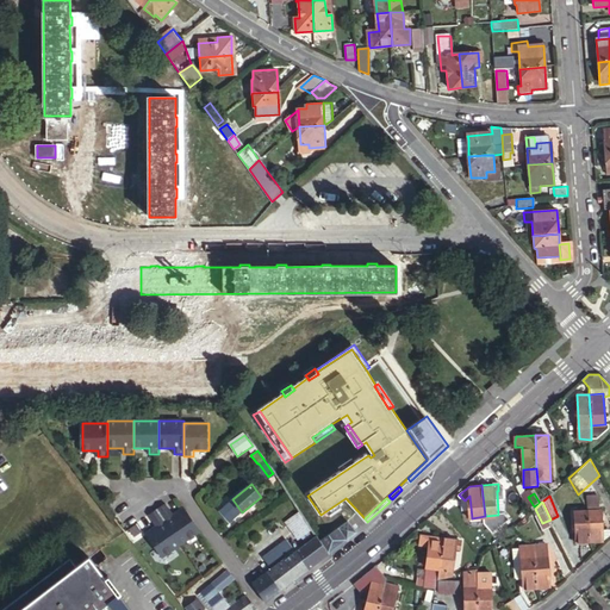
[(168,503),(159,509),(182,543),(203,530),(187,508),(176,515),(175,514),(168,503)]
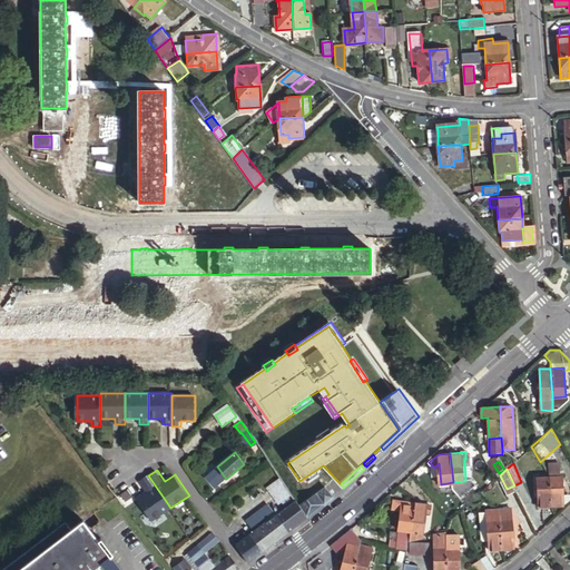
[(170,508),(148,475),(140,481),(148,491),(149,492),(139,500),(154,520),(170,508)]
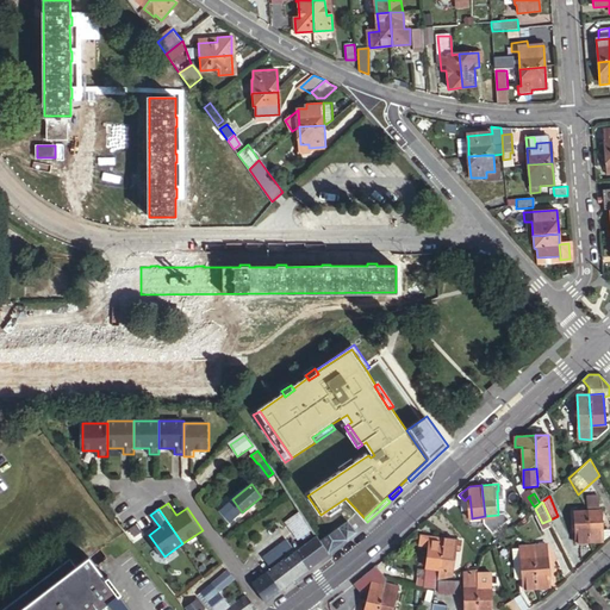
[(590,542),(602,541),(601,510),(587,511),(590,542)]
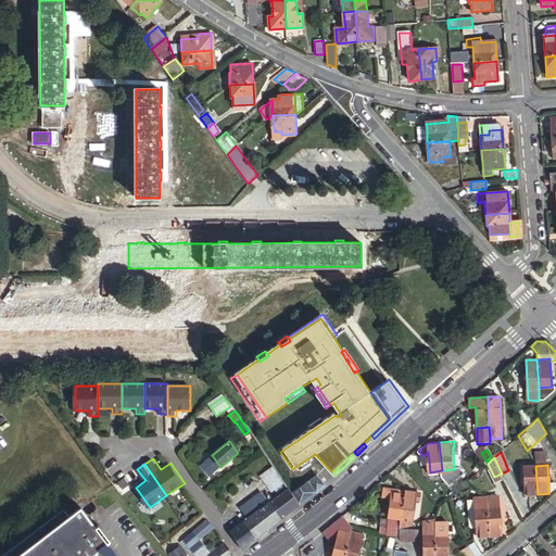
[(526,495),(538,494),(535,466),(523,467),(526,495)]
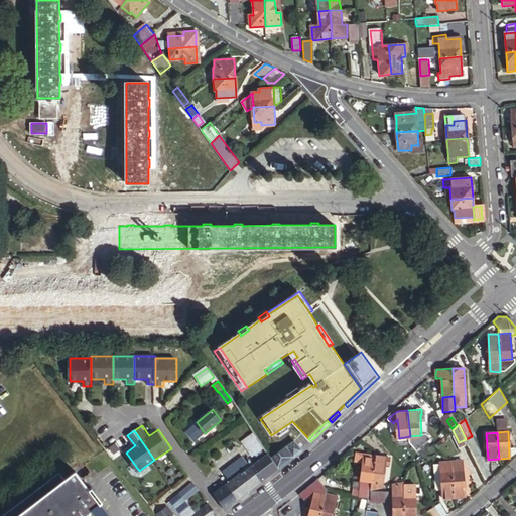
[(303,450),(302,449),(295,441),(287,446),(270,459),(278,469),(297,455),(303,450)]
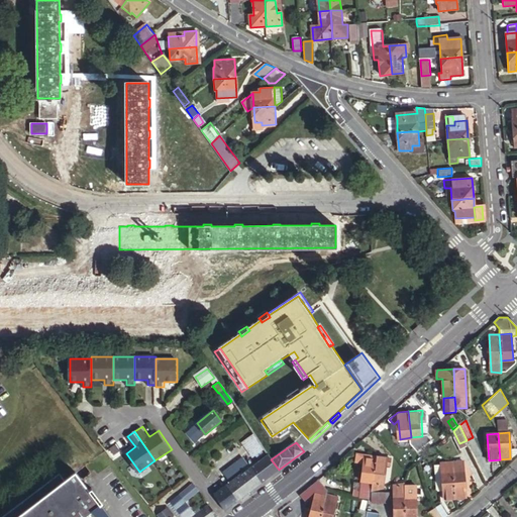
[(222,489),(234,504),(251,491),(259,486),(266,480),(279,470),(271,459),(265,449),(257,455),(253,449),(229,469),(234,476),(231,479),(232,481),(222,489)]
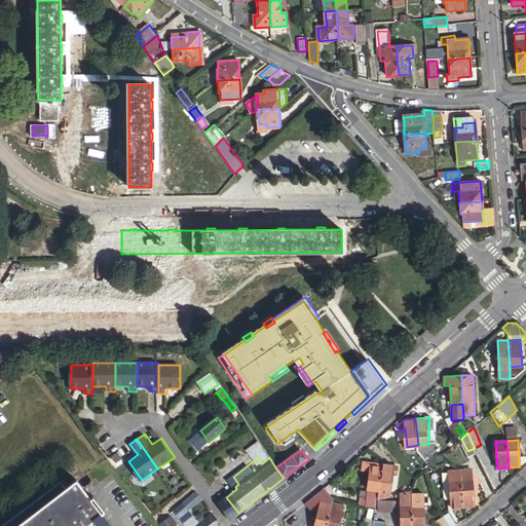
[(360,473),(369,474),(370,464),(361,463),(360,473)]
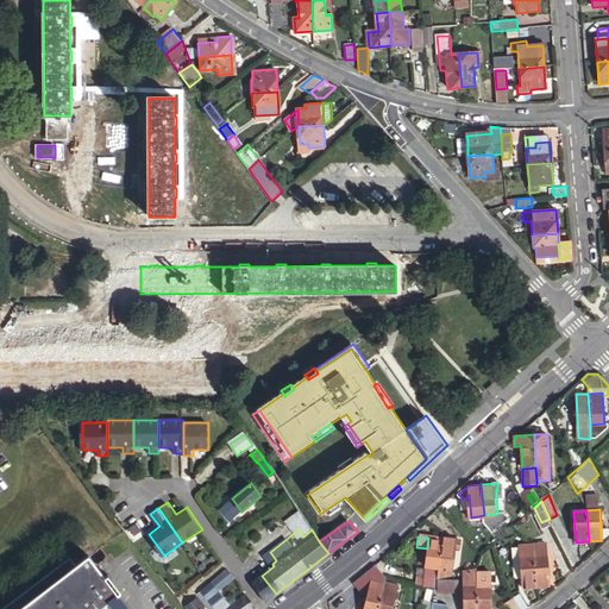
[(425,567),(438,570),(441,540),(428,538),(427,548),(425,567)]
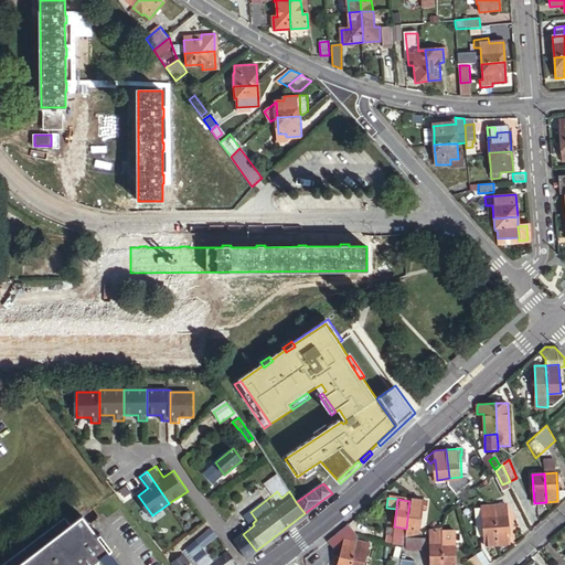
[(409,501),(406,529),(418,530),(420,510),(422,502),(409,501)]
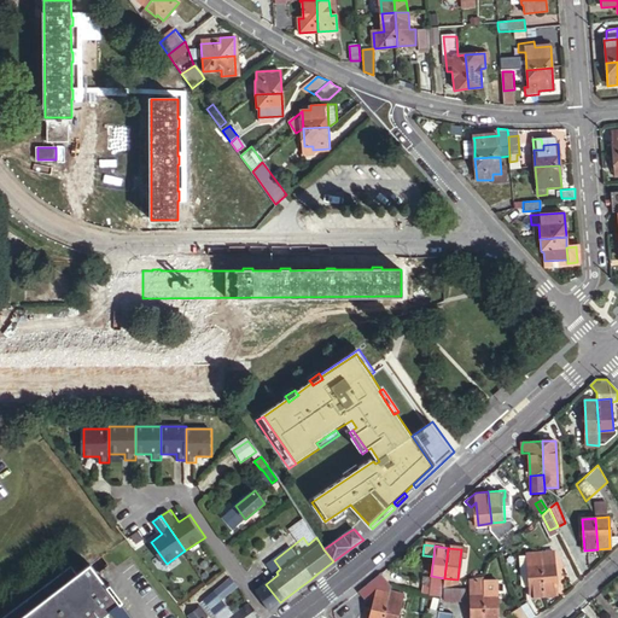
[(111,617),(108,612),(112,608),(121,602),(124,600),(111,583),(109,586),(92,563),(79,572),(73,564),(1,617),(111,617)]
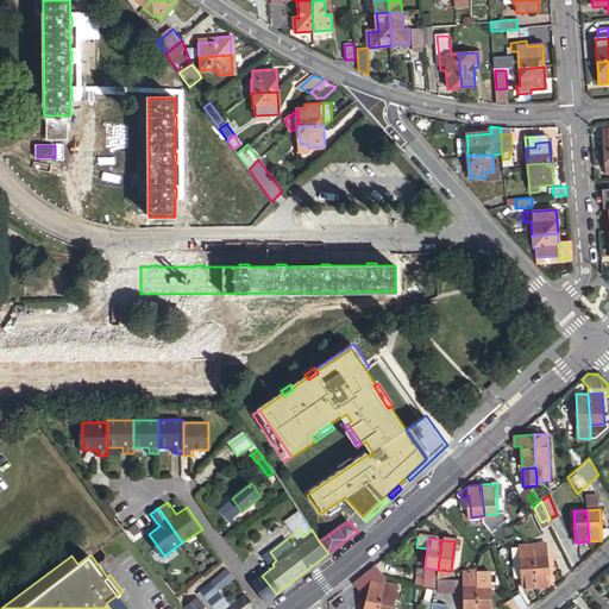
[(547,557),(533,558),(535,588),(550,586),(547,557)]
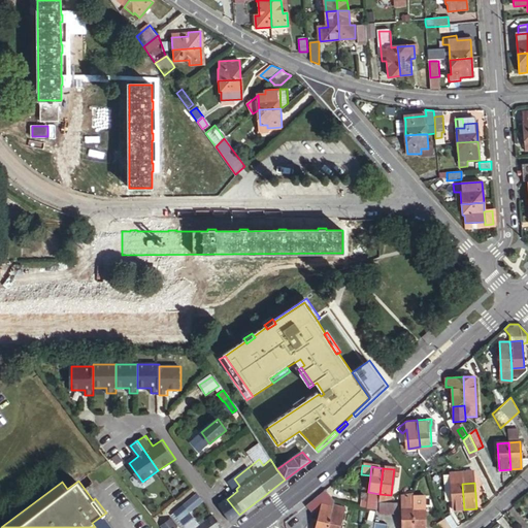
[(464,509),(462,484),(452,485),(453,504),(451,504),(452,509),(453,508),(453,510),(464,509)]
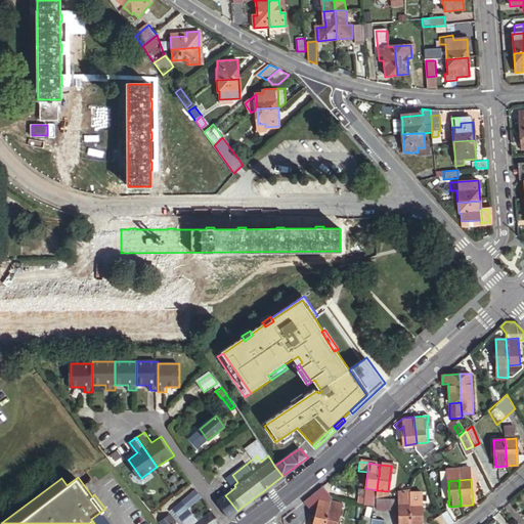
[(188,508),(202,497),(195,488),(170,509),(176,518),(188,508)]
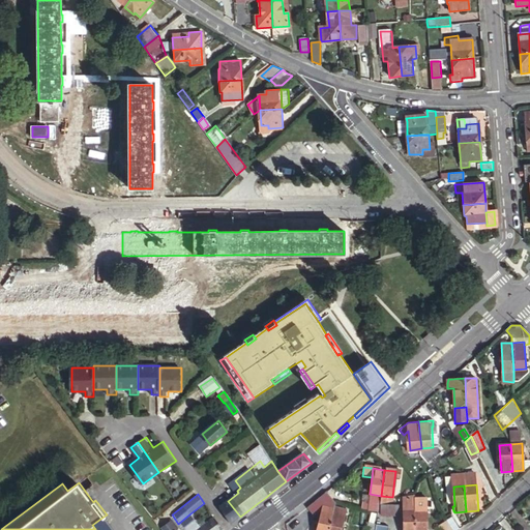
[(360,510),(375,514),(376,506),(381,496),(370,494),(369,503),(361,503),(360,510)]
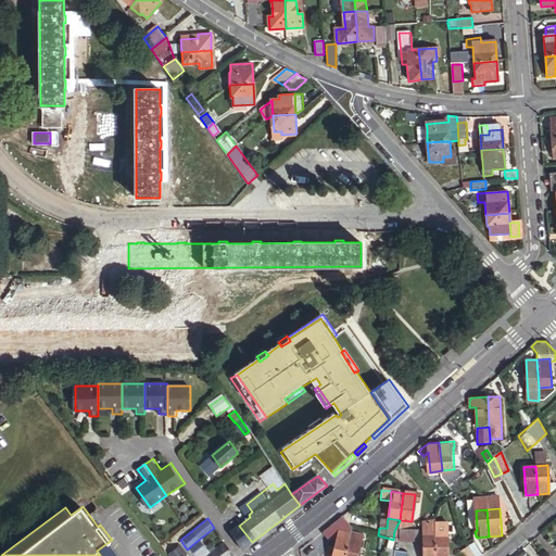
[(400,520),(394,531),(412,525),(412,521),(400,520)]
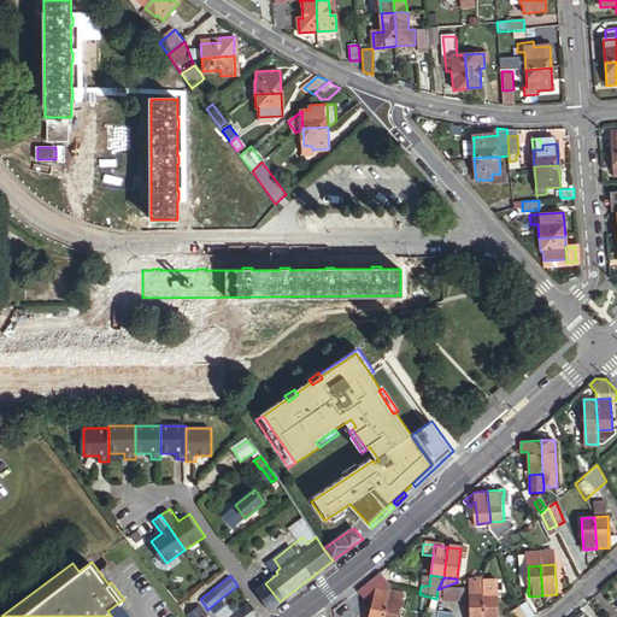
[(466,616),(481,616),(479,580),(479,577),(465,581),(466,616)]
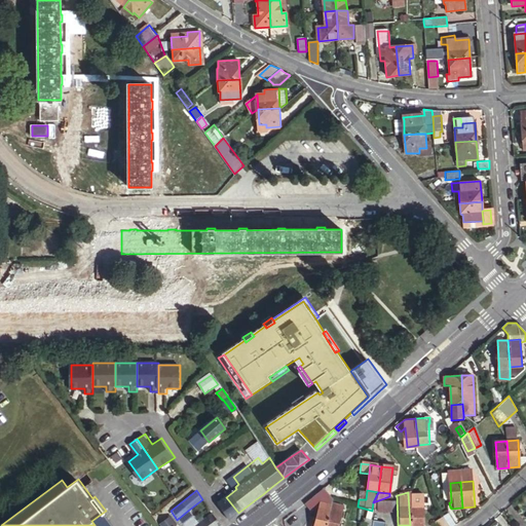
[(408,494),(410,525),(421,525),(419,493),(408,494)]
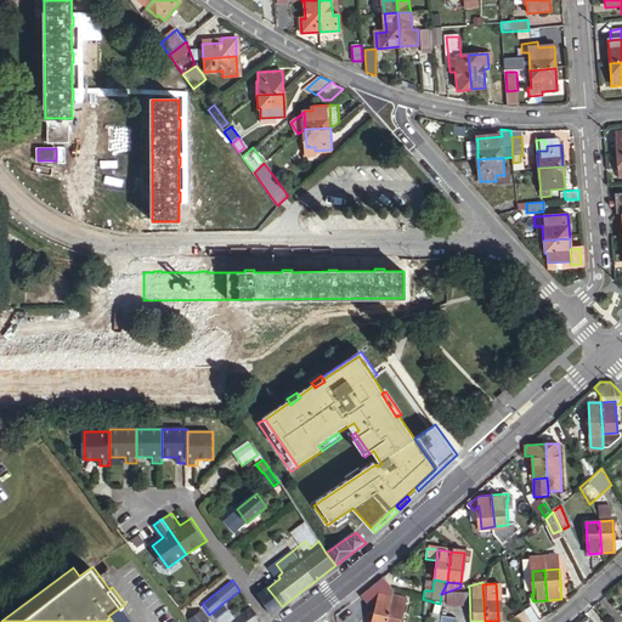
[(261,600),(271,614),(276,610),(282,606),(267,588),(261,592),(258,595),(261,600)]
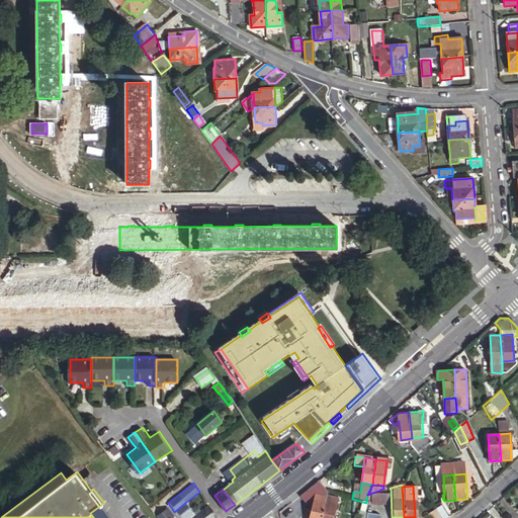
[(321,517),(325,504),(324,504),(326,496),(316,493),(310,517),(321,517)]
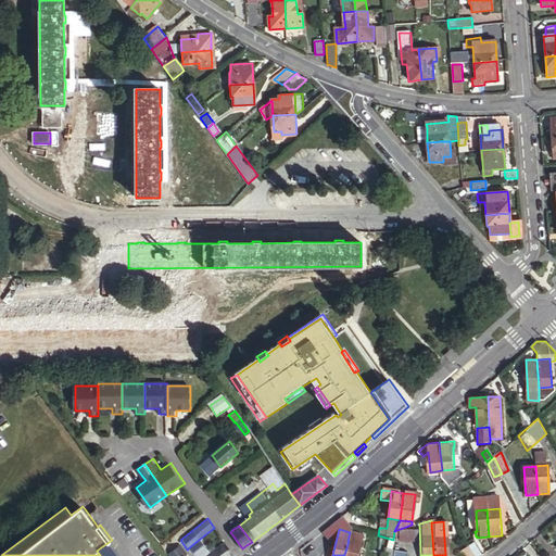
[(416,530),(396,531),(397,542),(414,541),(414,539),(417,538),(416,530)]
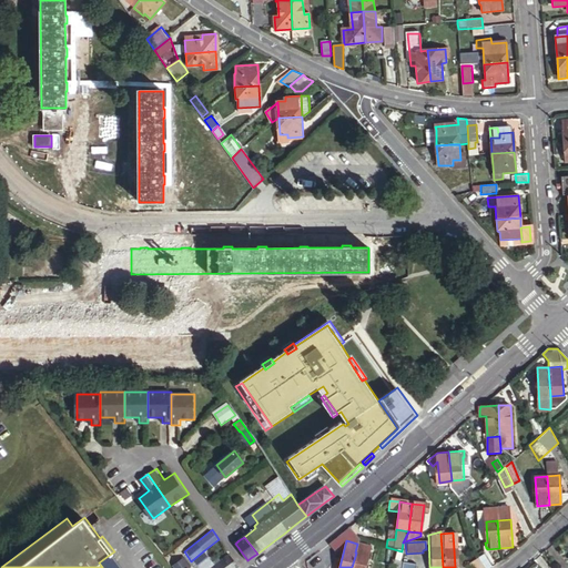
[(357,553),(356,553),(352,567),(364,567),(369,546),(359,544),(357,553)]
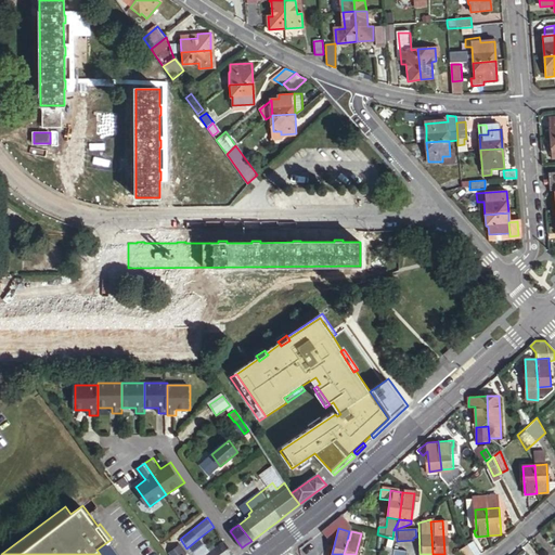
[(239,551),(242,547),(233,536),(224,541),(234,554),(239,551)]
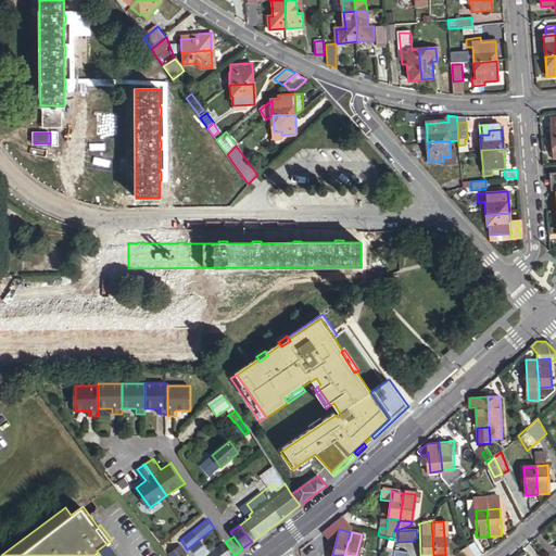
[(200,539),(187,550),(193,555),(205,546),(200,539)]
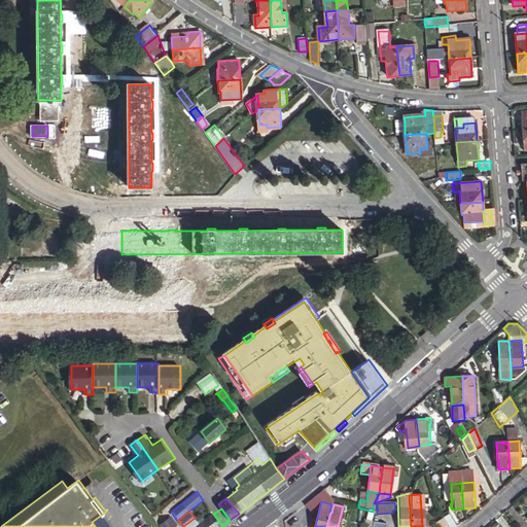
[(112,526),(103,514),(96,519),(102,526),(112,526)]
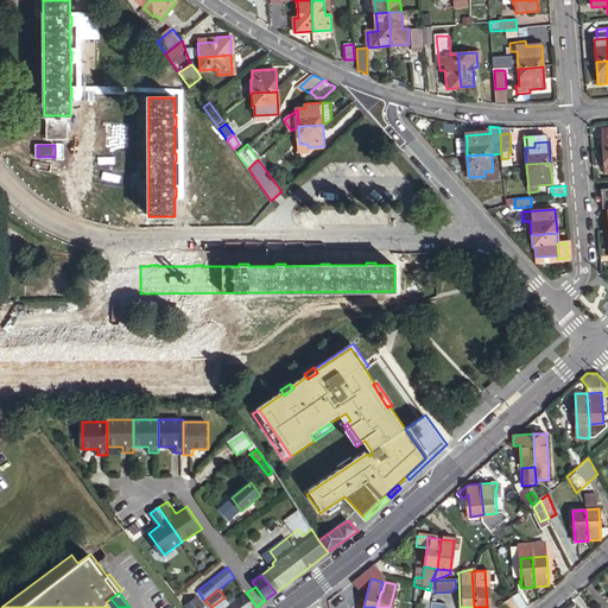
[(254,607),(257,607),(246,593),(240,597),(228,607),(226,607),(254,607)]
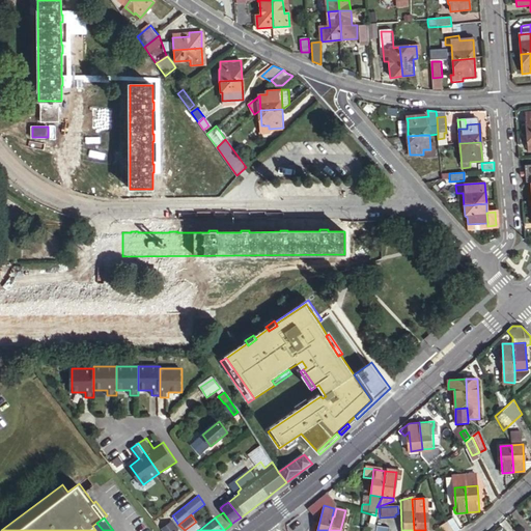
[(445,522),(452,530),(455,530),(458,528),(450,518),(445,522)]
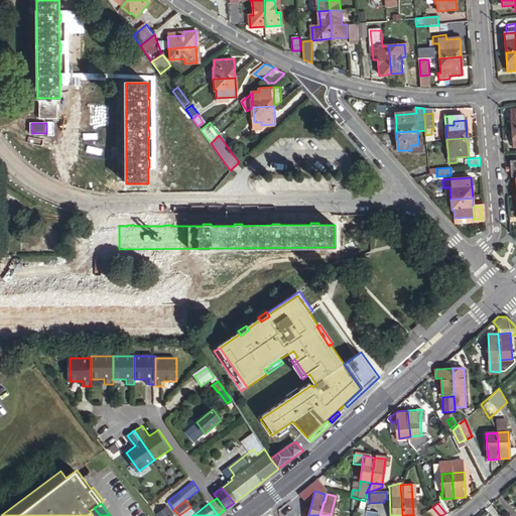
[(154,511),(156,515),(171,515),(170,512),(164,504),(154,511)]
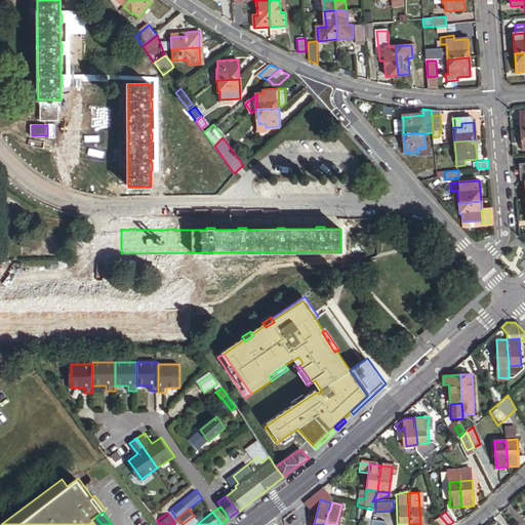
[(182,524),(195,524),(197,524),(194,521),(197,519),(194,516),(183,524),(182,524)]
